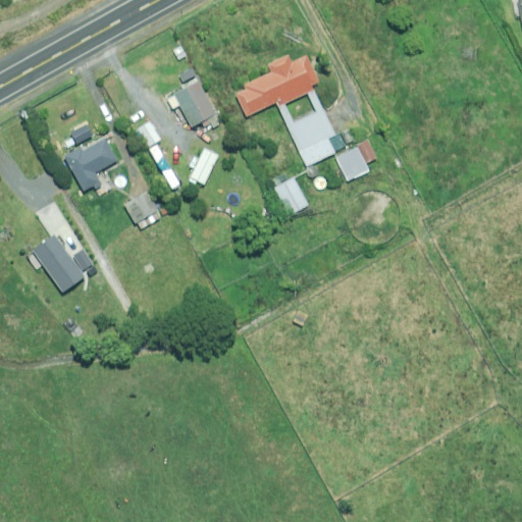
[(333,153),(326,139),(333,136),(312,91),(320,87),(305,56),(290,63),(285,56),(266,65),(269,72),(233,90),(246,116),(275,103),(306,167),(333,153)]
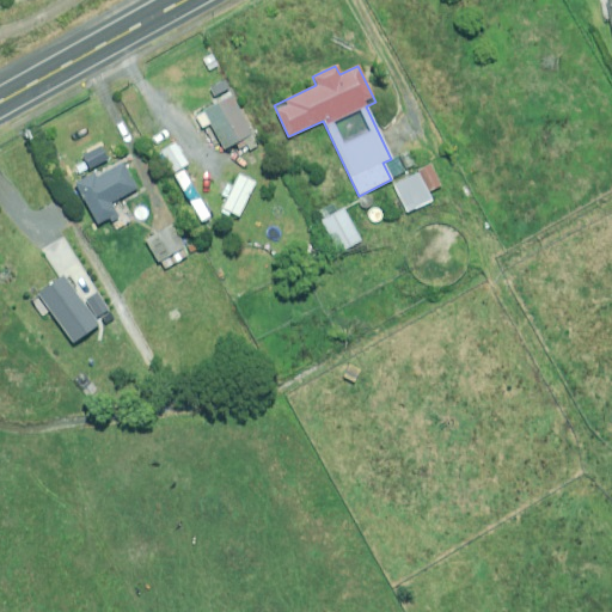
[(257,146),(230,97),(202,112),(232,166),(251,155),(249,151),(257,146)]
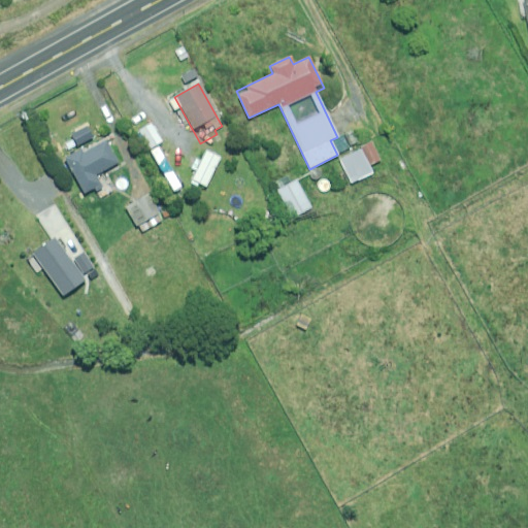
[(162,141),(151,123),(137,131),(147,150),(162,141)]
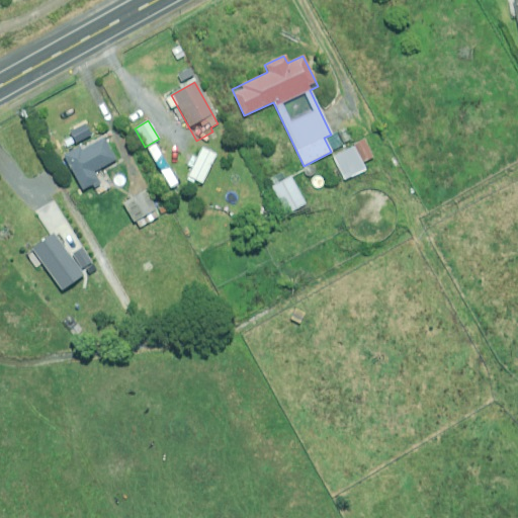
[(114,161),(103,138),(66,156),(82,189),(98,181),(93,171),(114,161)]
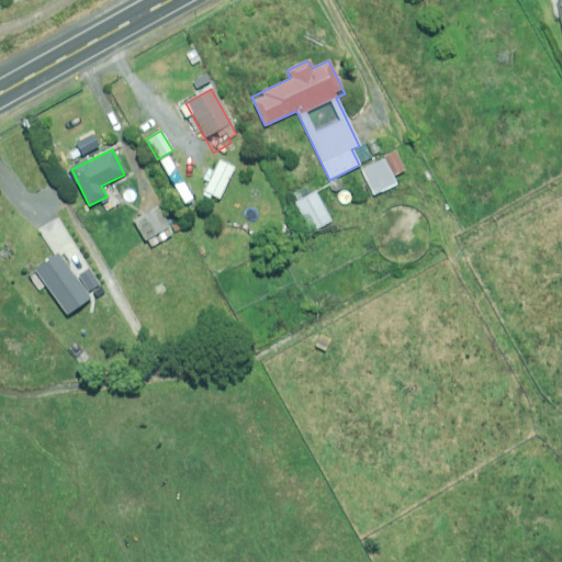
[(404,170),(395,153),(360,169),(373,197),(396,186),(392,177),(404,170)]
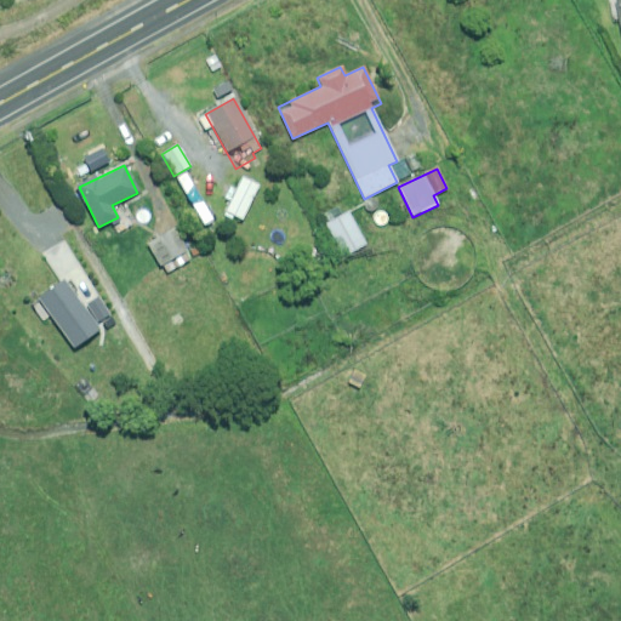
[(211,217),(184,172),(176,178),(203,223),(211,217)]
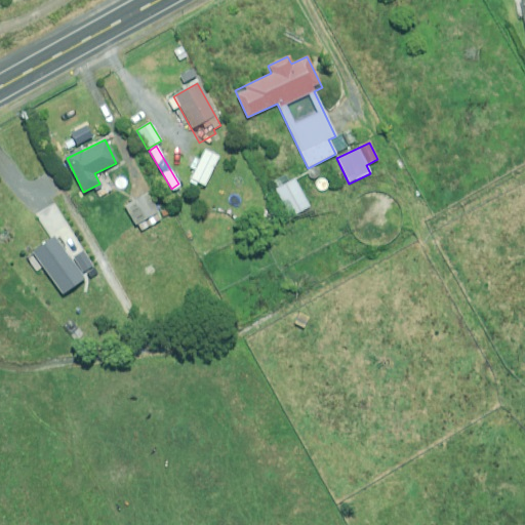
[(218,157),(204,150),(199,162),(193,159),(190,167),(195,170),(191,179),(204,186),(218,157)]
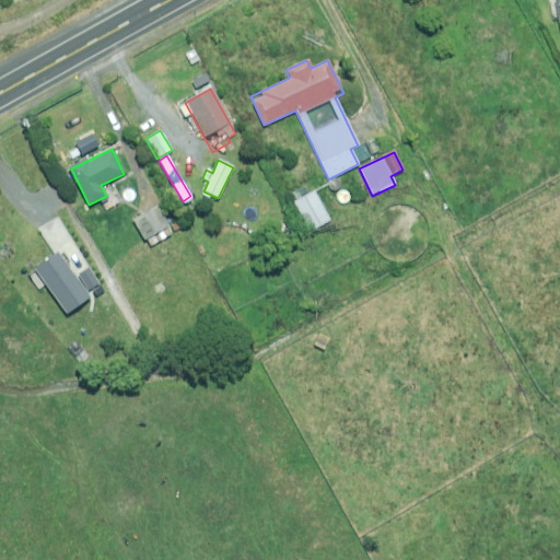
[(329,221),(314,191),(294,202),(310,231),(329,221)]
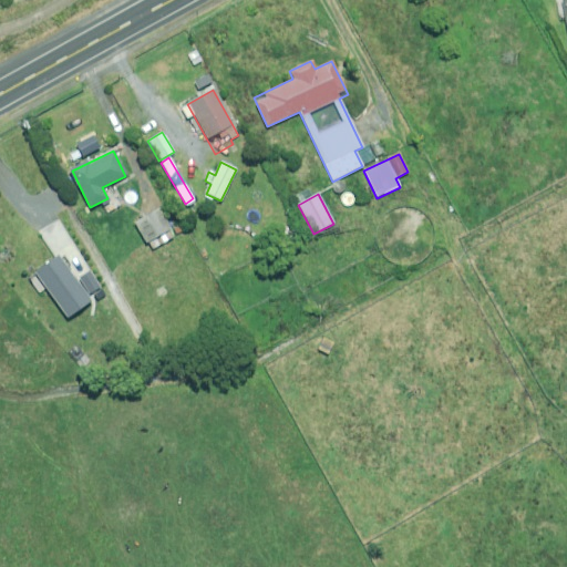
[(169,229),(157,209),(134,224),(151,251),(154,249),(148,241),(169,229)]
